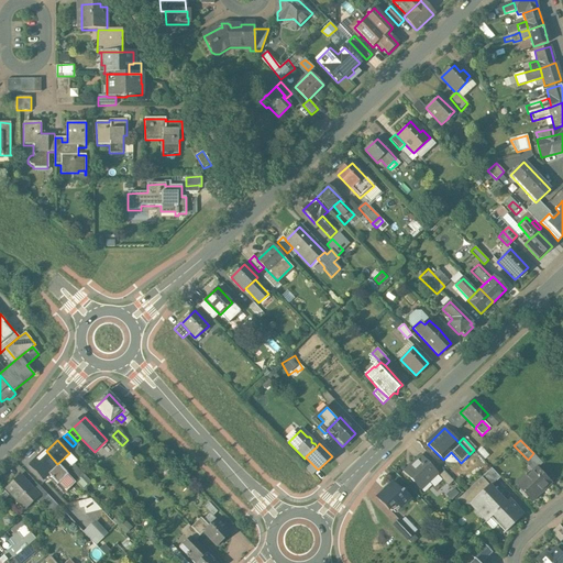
[(57,464),(46,451),(45,451),(30,465),(45,482),(47,481),(50,481),(52,478),(58,485),(68,475),(57,464)]
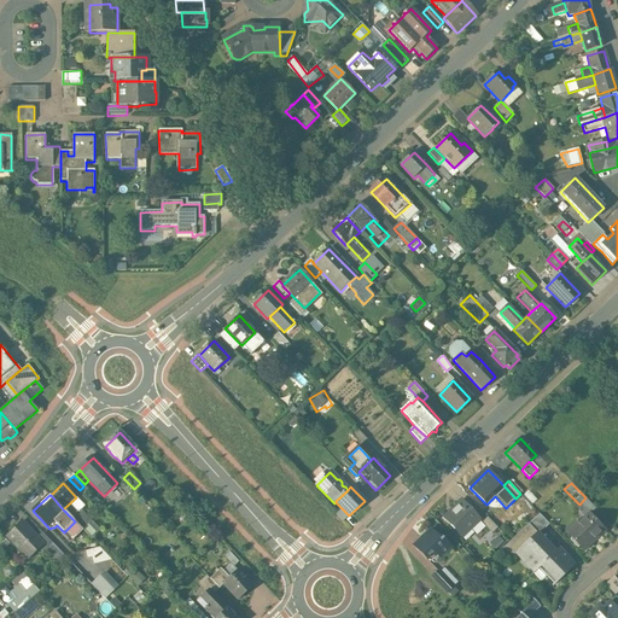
[(76,497),(63,509),(75,522),(83,530),(92,522),(81,511),(83,505),(76,497)]
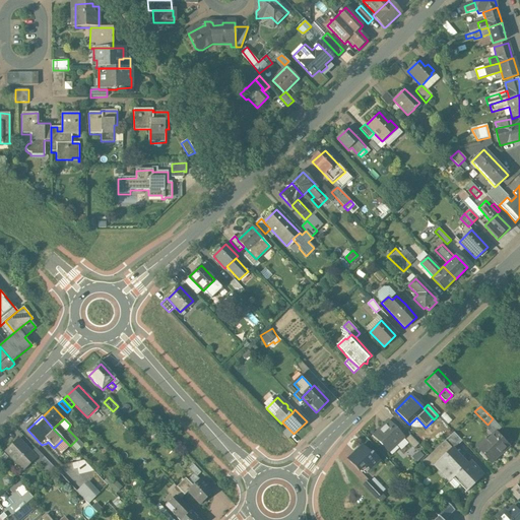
[(403,437),(389,421),(380,431),(381,433),(375,438),(388,452),(396,444),(395,442),(400,436),(402,438),(403,437)]
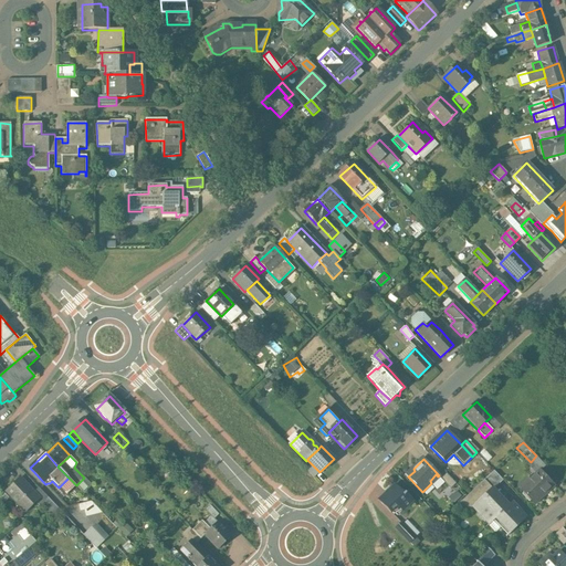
[(320,472),(312,464),(306,470),(314,478),(320,472)]
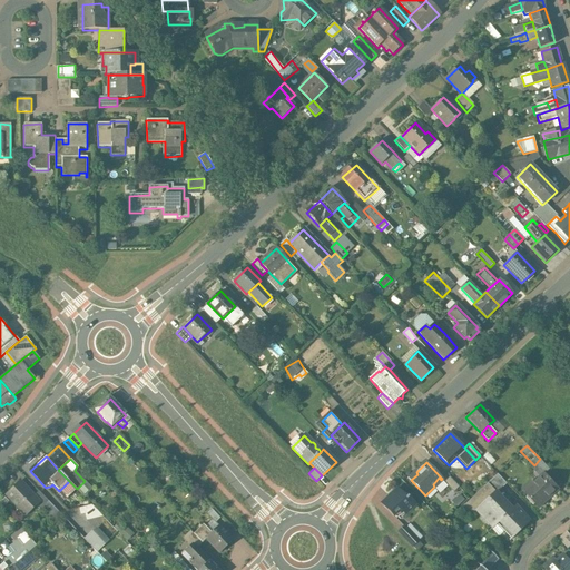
[(498,473),(487,483),(494,492),(497,493),(507,483),(498,473)]
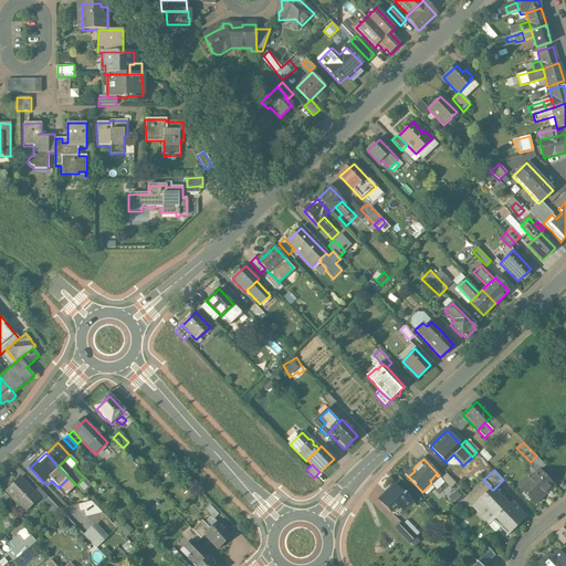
[(542,471),(522,490),(535,503),(555,485),(542,471)]
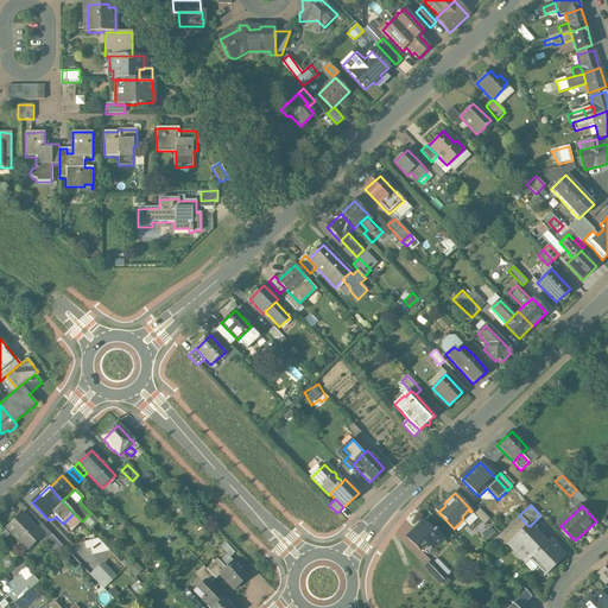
[(488,519),(479,510),(474,514),(483,525),(488,519)]
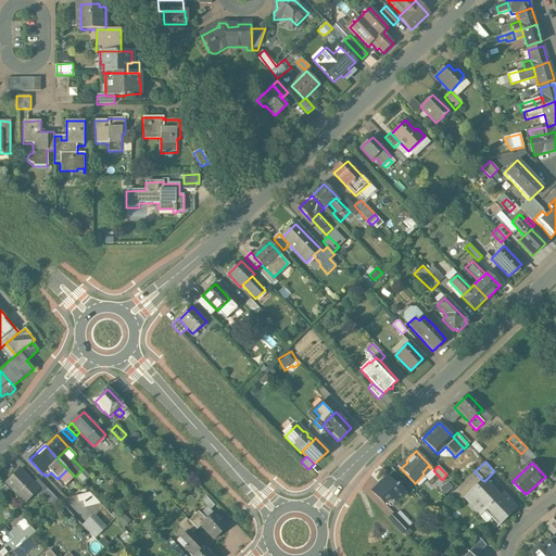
[(34,484),(20,469),(7,481),(19,494),(22,493),(28,500),(36,493),(39,496),(42,493),(34,484)]
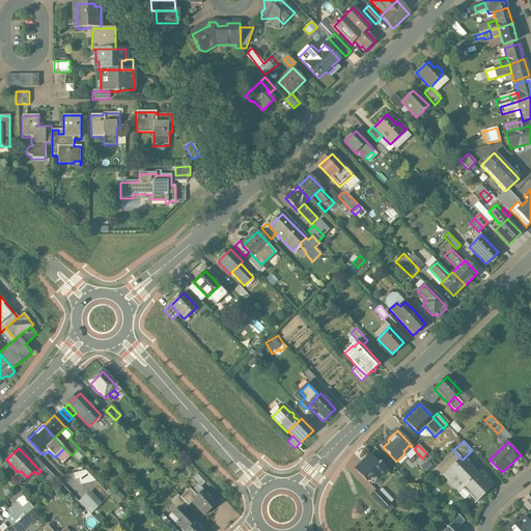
[(453,450),(430,473),(438,481),(443,476),(443,475),(460,458),(453,450)]
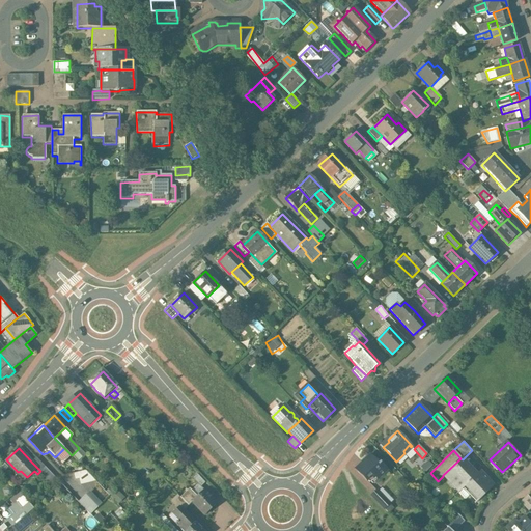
[(380,463),(379,465),(370,456),(356,470),(366,481),(372,475),(376,479),(387,470),(380,463)]
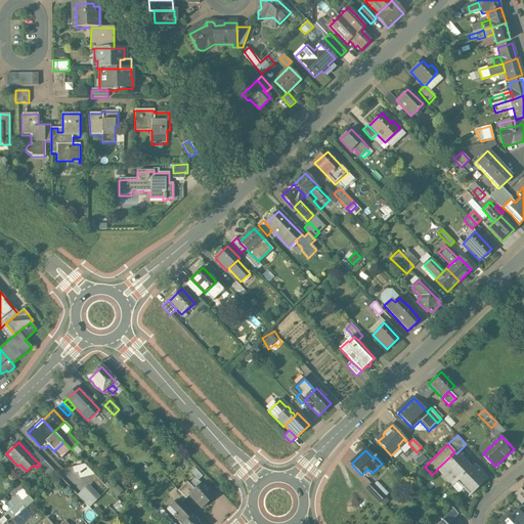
[(45,461),(36,451),(32,456),(40,465),(45,461)]
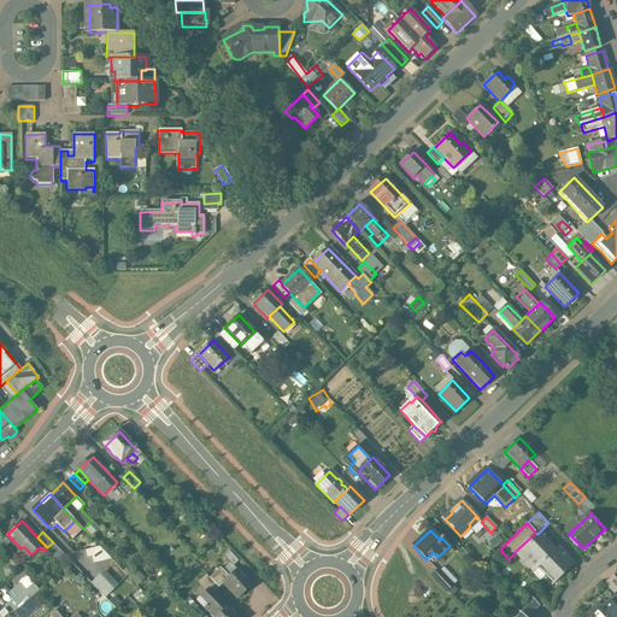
[(540,564),(553,552),(538,534),(535,533),(515,552),(515,553),(533,571),(540,564)]
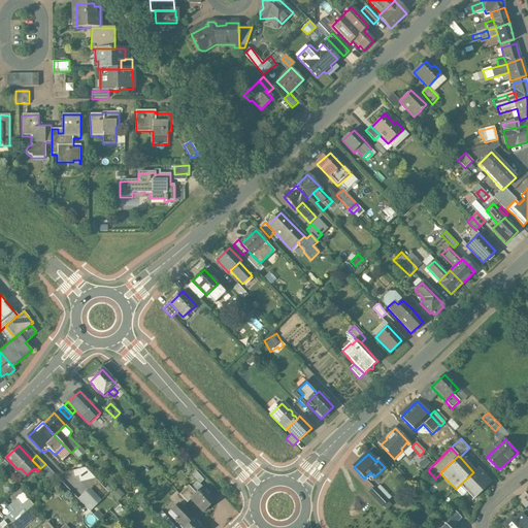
[(154,464),(144,472),(147,475),(156,467),(154,464)]
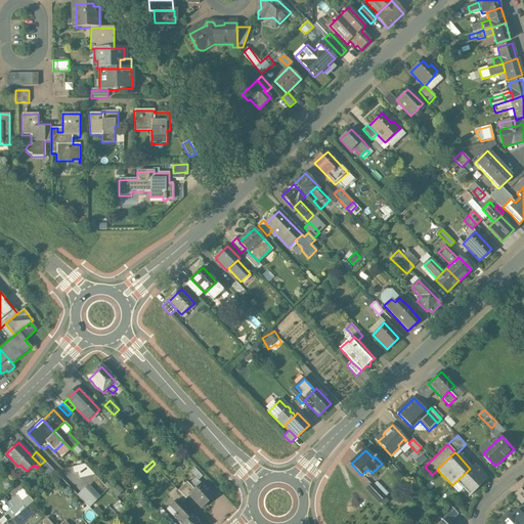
[(56,473),(46,463),(40,468),(50,479),(56,473)]
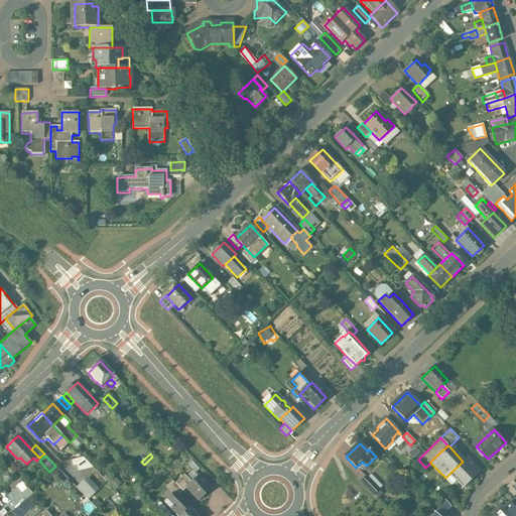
[(73,459),(73,465),(79,464),(80,469),(88,468),(87,457),(73,459)]
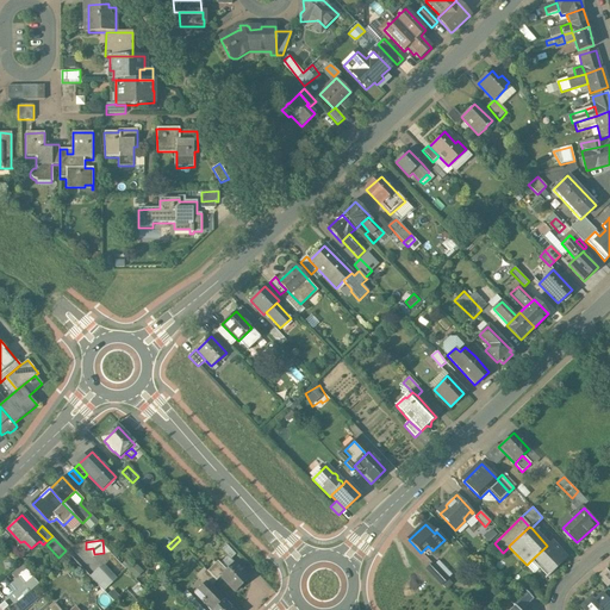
[(547,546),(534,558),(549,574),(567,558),(552,541),(547,546)]
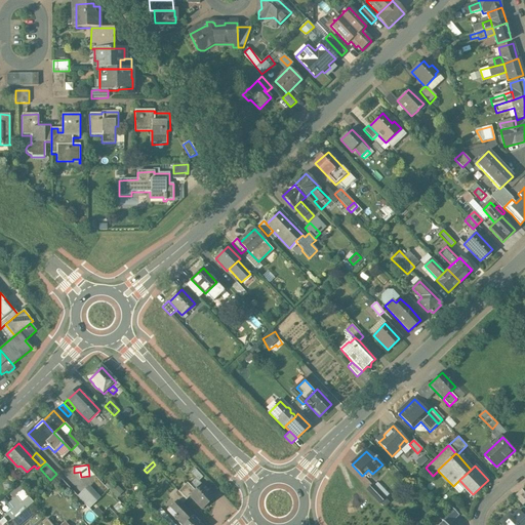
[(203,477),(195,469),(191,473),(199,482),(203,477)]
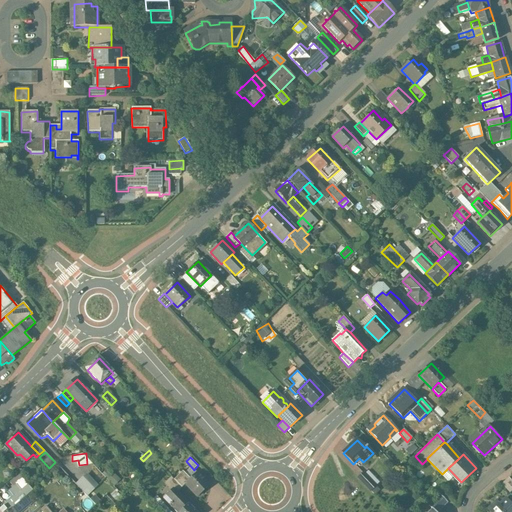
[(109,470),(104,475),(116,484),(121,478),(109,470)]
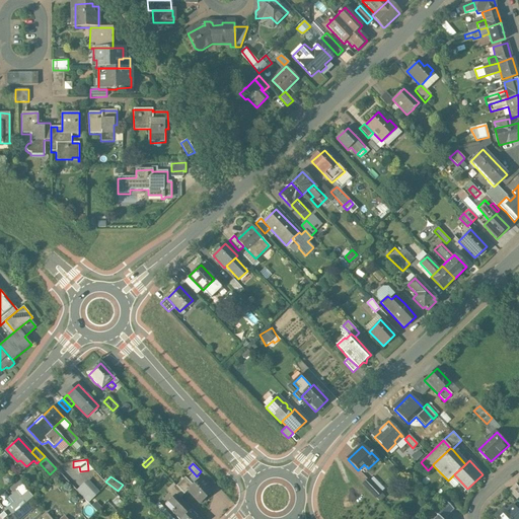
[(88,478),(77,489),(89,502),(100,492),(88,478)]
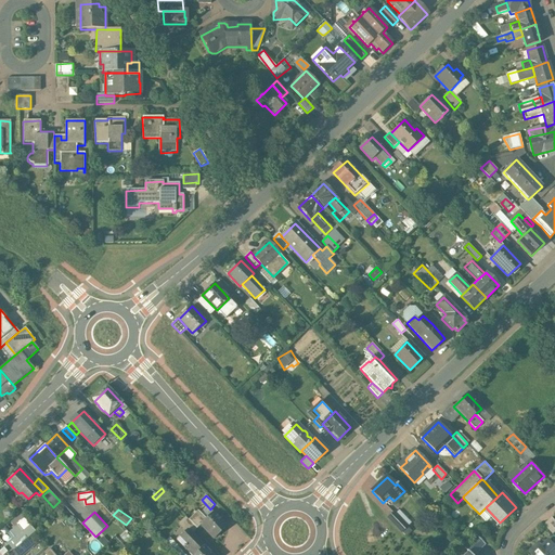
[(213,513),(199,525),(214,539),(227,527),(213,513)]
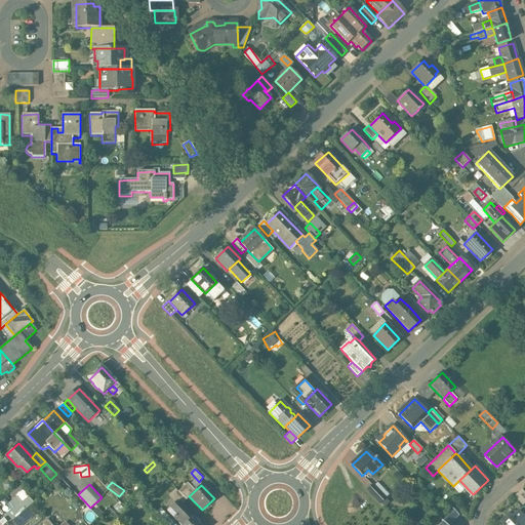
[(385,498),(372,485),(367,490),(379,503),(385,498)]
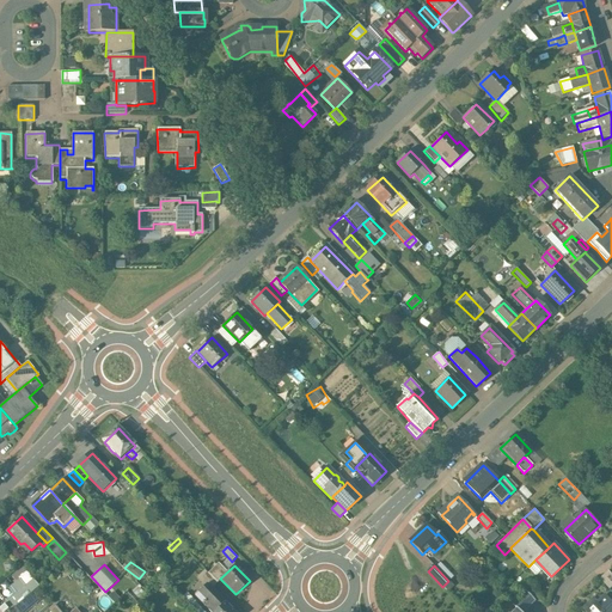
[(23,567),(12,576),(17,581),(19,579),(28,573),(23,567)]
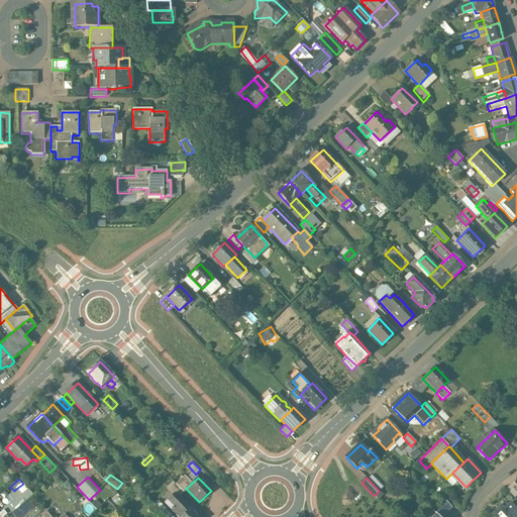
[(183,493),(172,482),(166,488),(173,495),(174,494),(178,498),(183,493)]
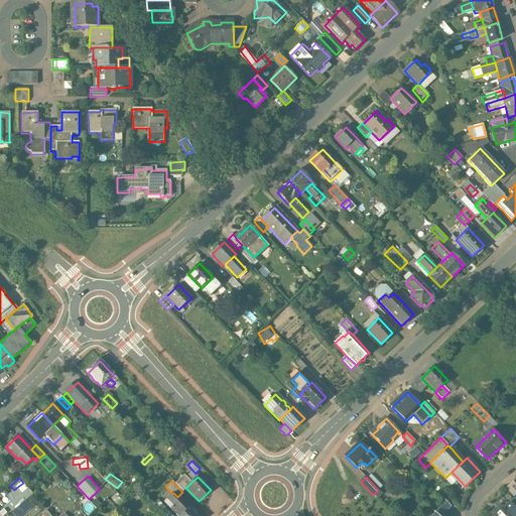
[(515,494),(515,484),(513,481),(506,488),(514,497),(515,494)]
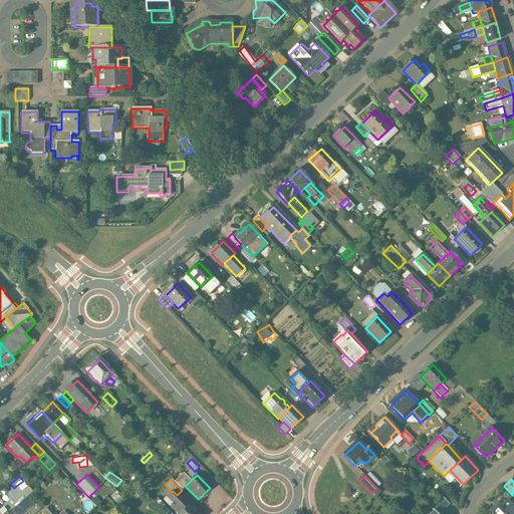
[(3,507),(0,509),(0,513),(5,513),(7,513),(26,497),(33,492),(28,486),(21,492),(16,486),(14,488),(9,492),(14,498),(3,507)]
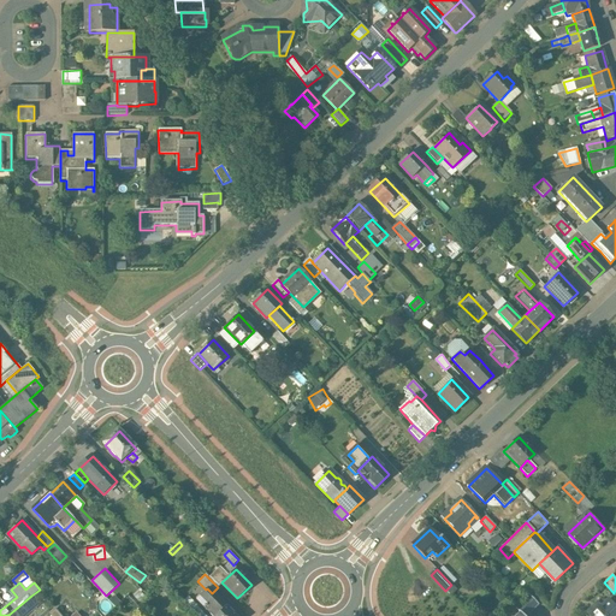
[(206,590),(196,599),(205,608),(215,597),(212,593),(207,588),(206,590)]
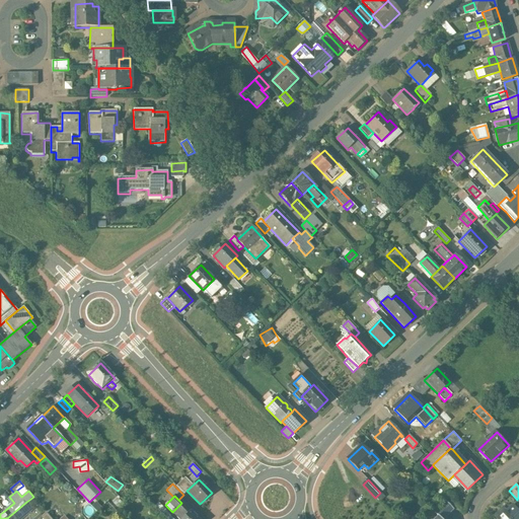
[(444,500),(433,511),(437,516),(438,516),(440,518),(443,518),(454,510),(444,500)]
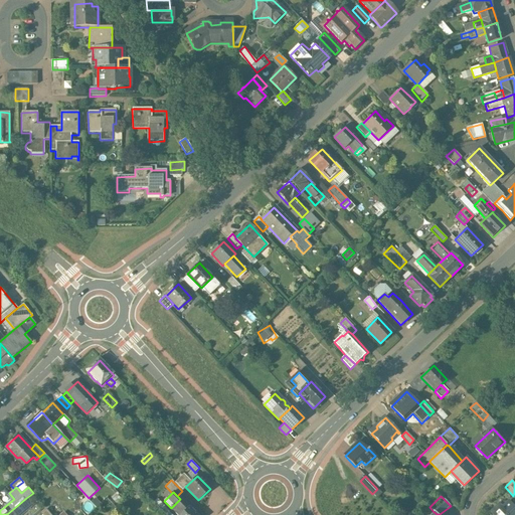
[(26,498),(7,514),(8,514),(19,514),(31,505),(26,498)]
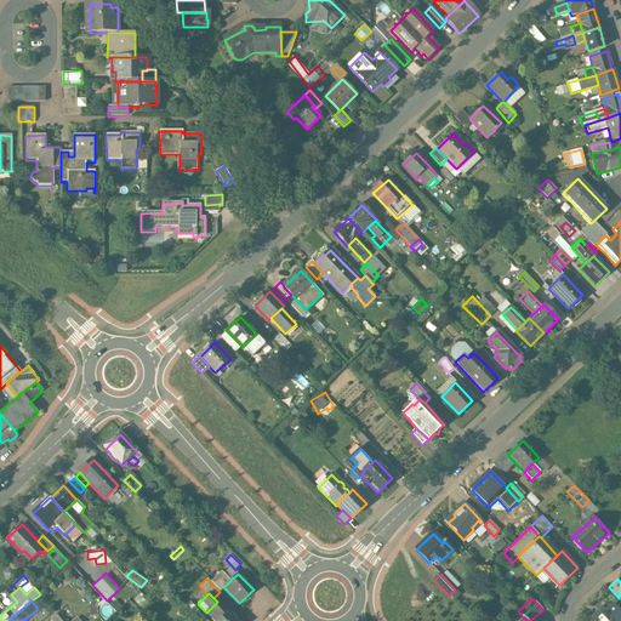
[(227,611),(217,602),(206,613),(214,620),(237,620),(228,610),(227,611)]
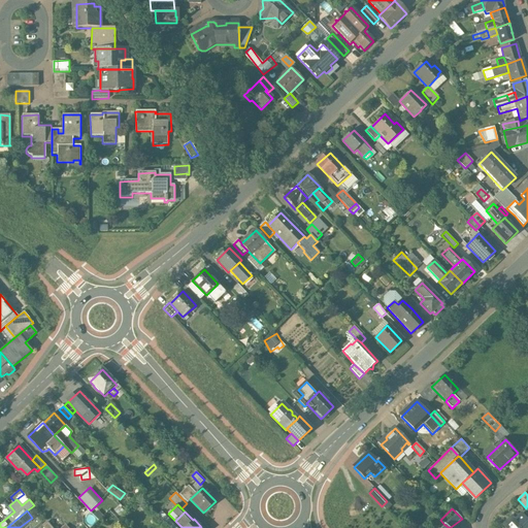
[(523,514),(507,527),(506,527),(527,527),(527,518),(523,513),(522,514),(523,514)]
